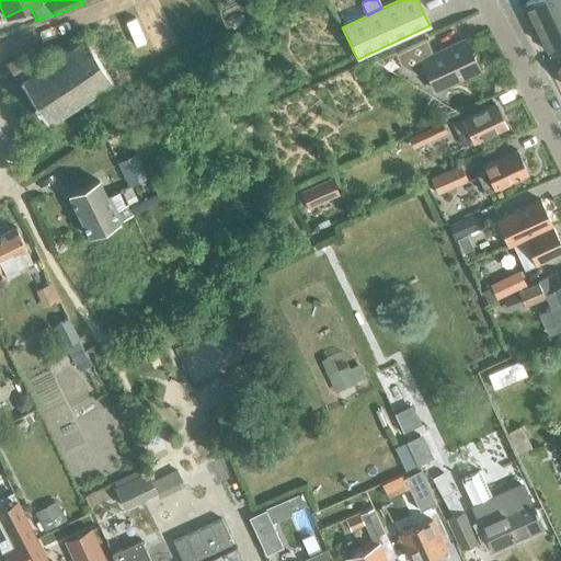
[(560,0),(530,0),(526,2),(551,54),(560,48),(560,0)]
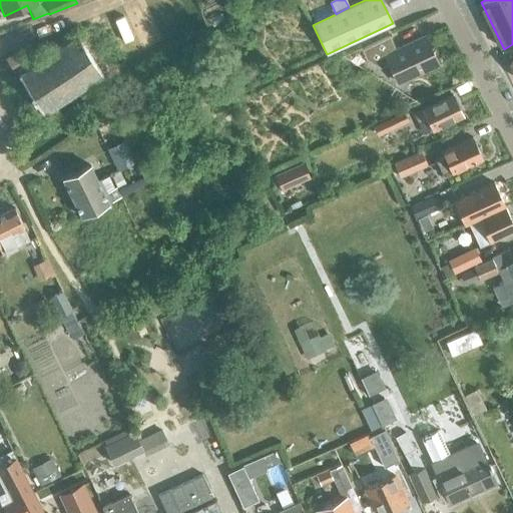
[(102,33),(96,37),(89,27),(73,38),(73,37),(70,39),(71,40),(60,47),(59,46),(56,48),(57,49),(46,57),(45,56),(43,57),(43,58),(32,66),(31,65),(29,67),(30,68),(19,75),(18,74),(16,75),(18,79),(20,78),(42,113),(41,113),(43,116),(45,115),(44,114),(56,106),(57,107),(59,106),(58,105),(70,97),(71,98),(73,96),(72,95),(84,88),(84,89),(87,87),(87,86),(98,78),(106,90),(129,75),(102,33)]
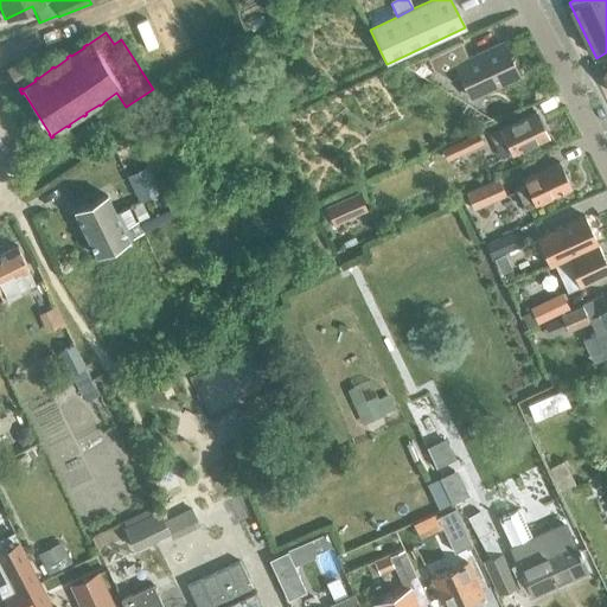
[(423,55),(430,70),(461,56),(454,39),(423,55)]
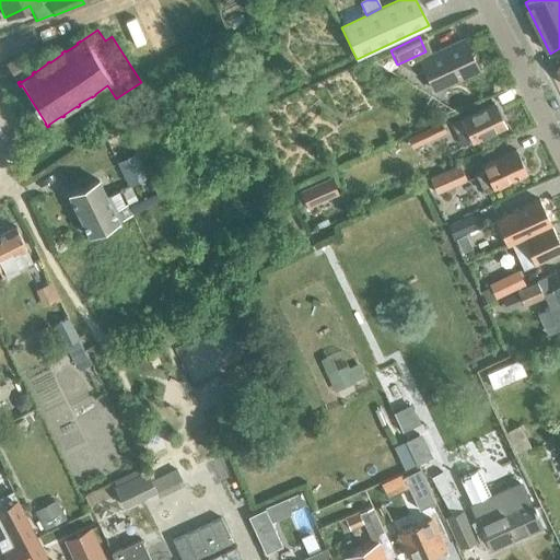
[(464,37),(419,58),(434,89),(479,69),(464,37)]
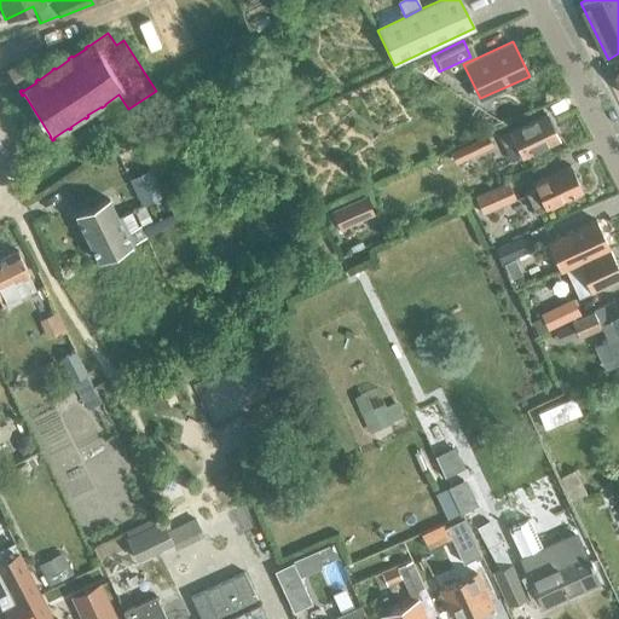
[(9,71),(19,87),(33,79),(23,63),(9,71)]
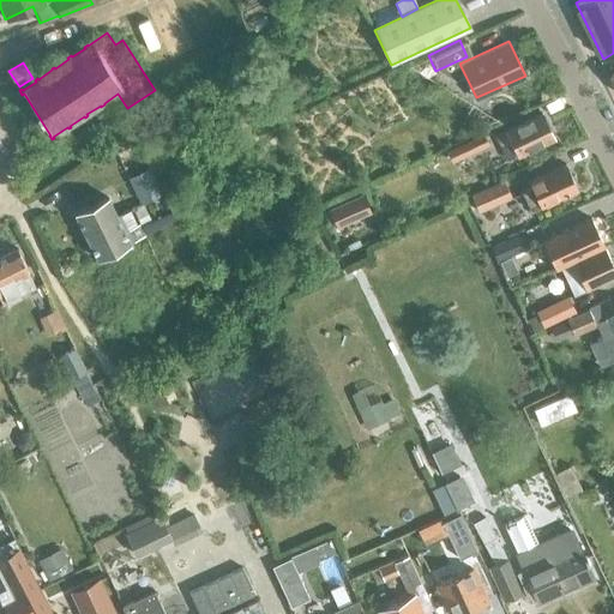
[(495,136),(507,161),(553,139),(542,114),(495,136)]
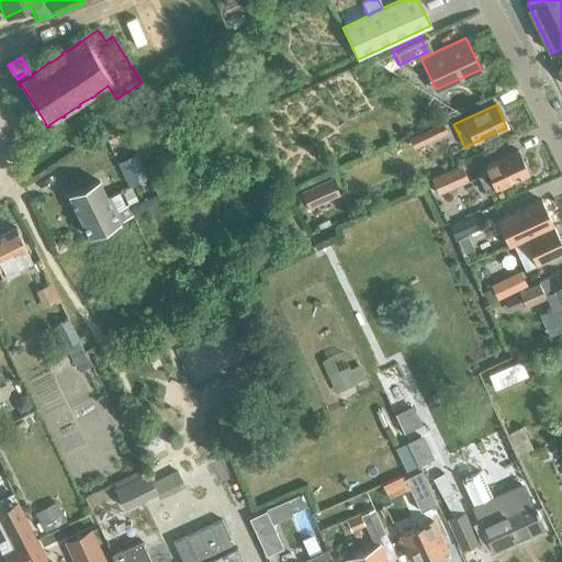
[(424,128),(429,141),(447,133),(442,122),(424,128)]
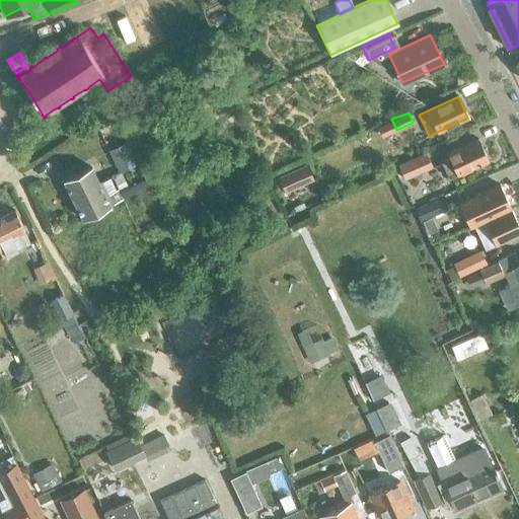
[(441,163),(449,179),(488,161),(477,140),(446,154),(449,159),(441,163)]
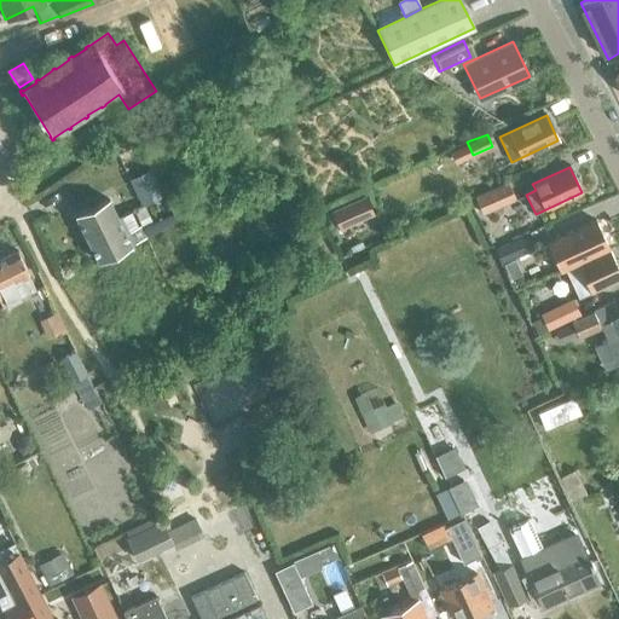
[(475,200),(484,217),(518,202),(509,184),(475,200)]
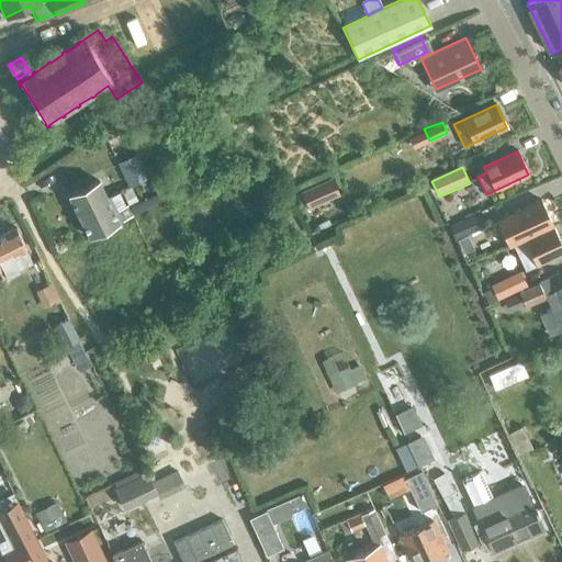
[(88,235),(128,215),(124,206),(113,212),(98,181),(68,195),(88,235)]
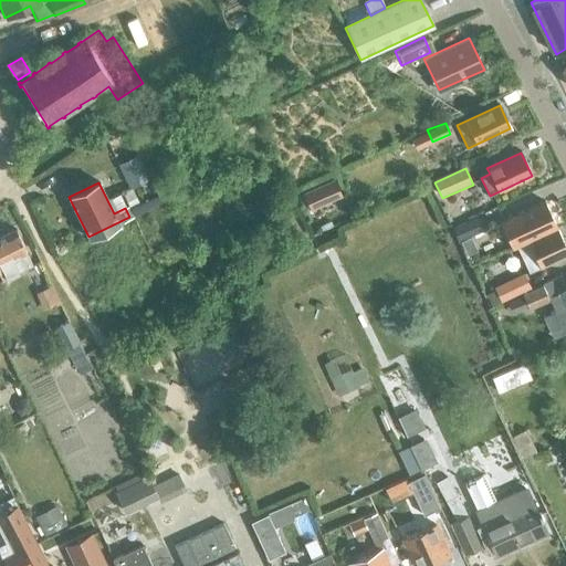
[(512,248),(556,228),(544,202),(501,223),(512,248)]
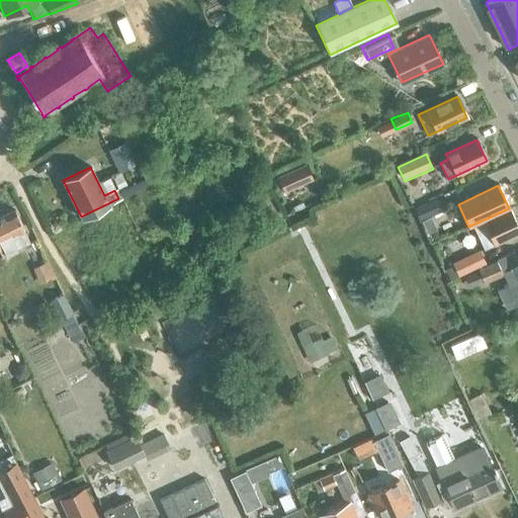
[(413,208),(418,221),(448,208),(443,196),(413,208)]
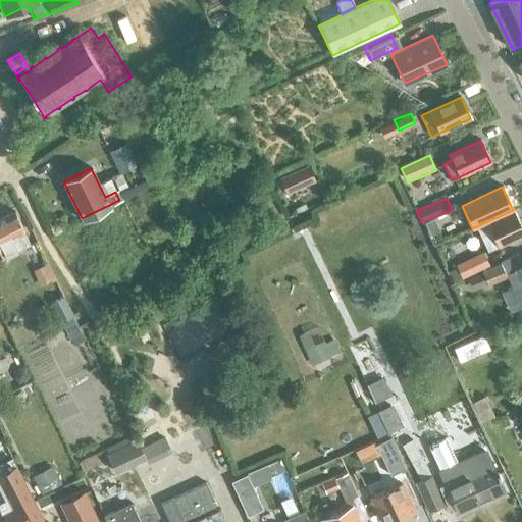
[(521,228),(513,210),(472,228),(473,229),(477,228),(488,251),(498,247),(521,235),(521,228)]
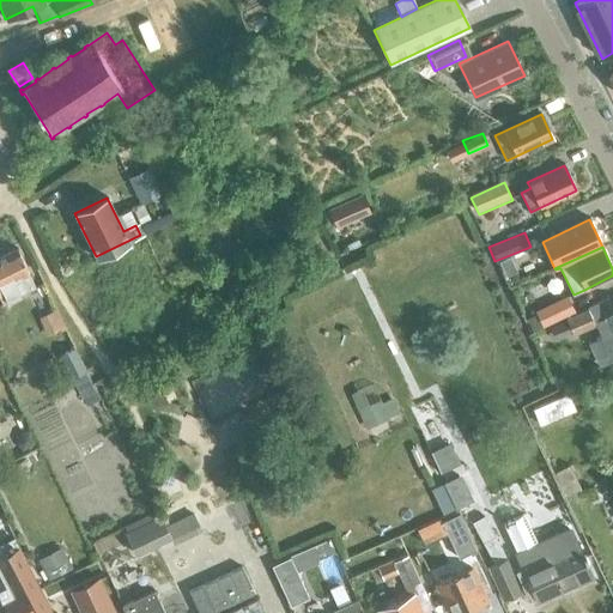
[(0,260),(0,297),(1,301),(34,284),(17,252),(0,260)]
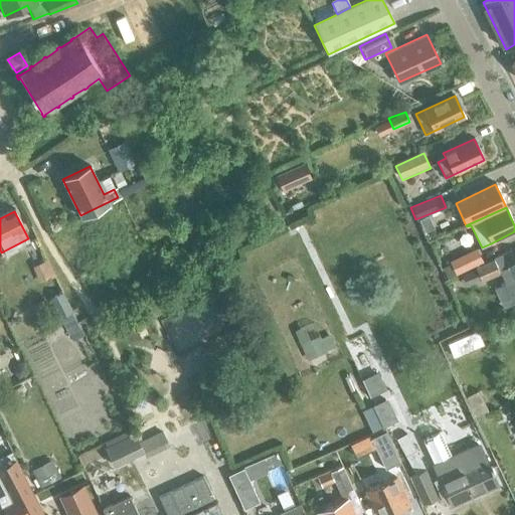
[(449,261),(456,275),(482,262),(476,248),(449,261)]
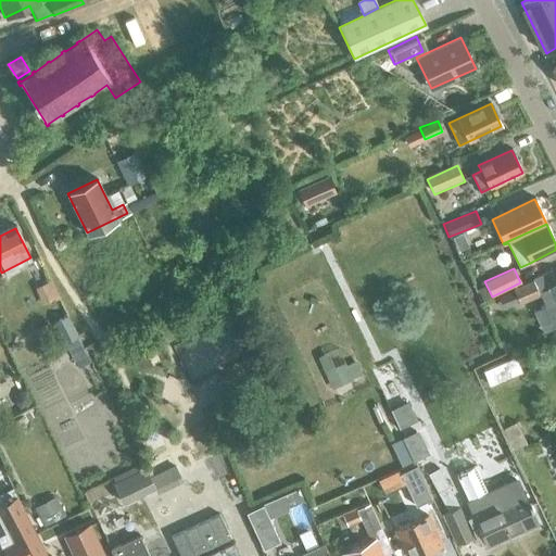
[(555,279),(551,269),(532,278),(532,279),(492,297),(497,310),(518,301),(519,303),(539,294),(544,306),(539,308),(546,325),(555,319),(555,279)]
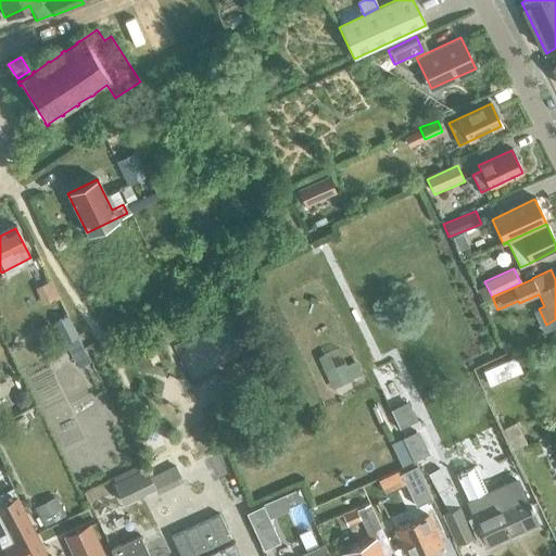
[(54,321),(68,352),(83,345),(67,315),(54,321)]
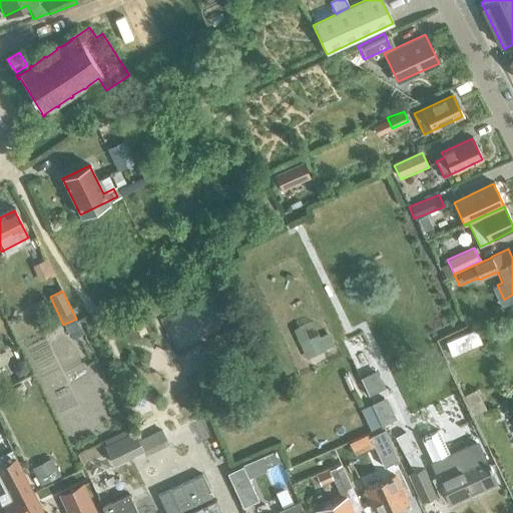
[(359,372),(379,418),(395,410),(375,365),(359,372)]
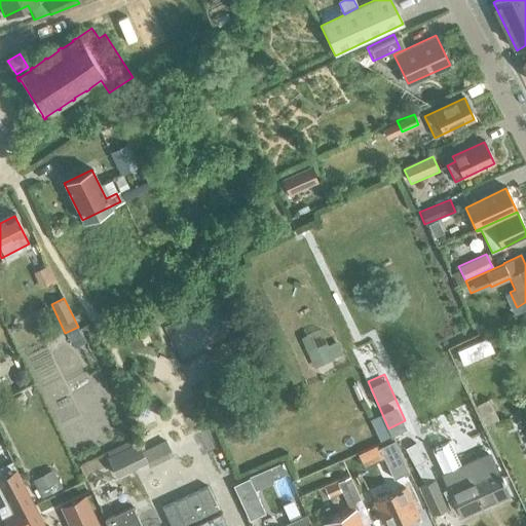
[(129,406),(141,429),(156,422),(145,399),(129,406)]
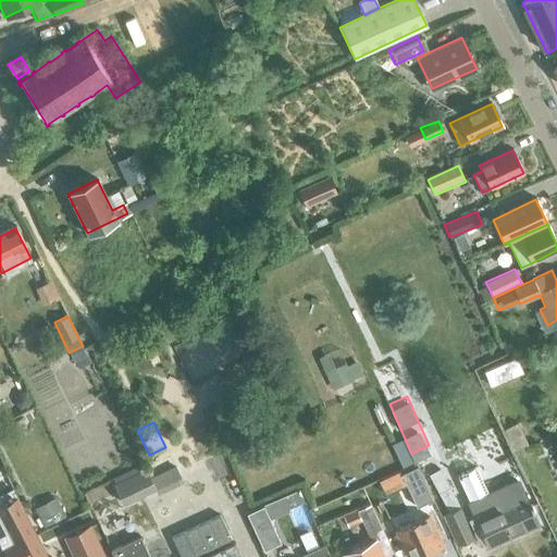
[(518,478),(487,491),(482,480),(475,466),(458,474),(477,517),(475,517),(489,548),(539,527),(532,510),(534,509),(532,504),(530,505),(525,495),(518,478)]
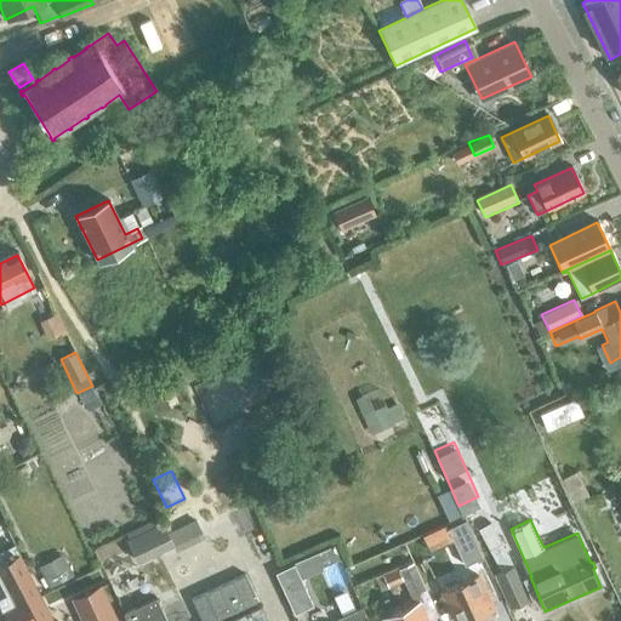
[(161,523),(127,540),(137,562),(172,545),(161,523)]
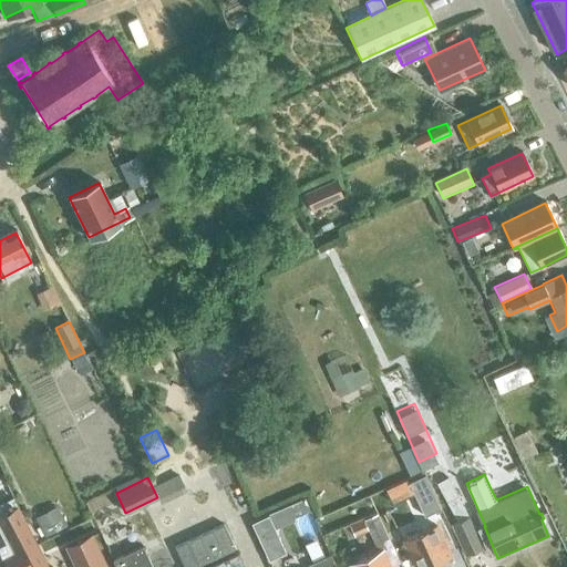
[(450,523),(464,555),(480,547),(447,477),(439,482),(456,521),(450,523)]
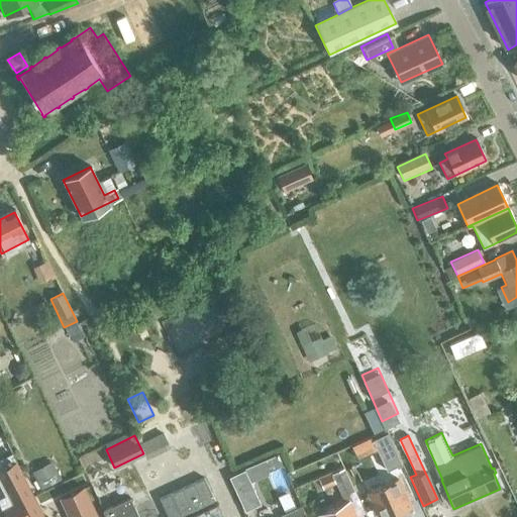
[(343,467),(357,497),(352,486),(377,475),(368,455),(343,467)]
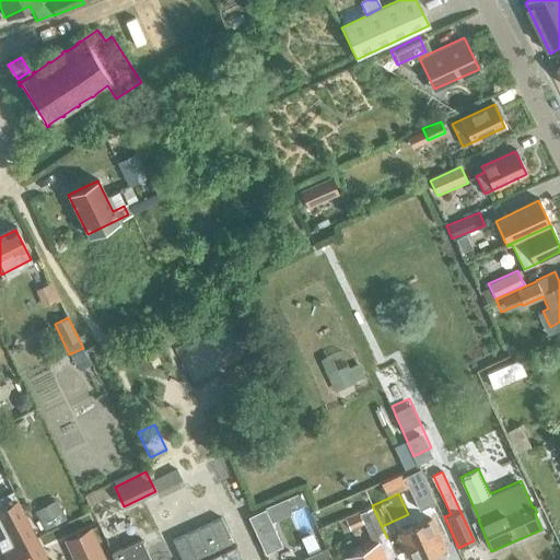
[(277,512),(288,526),(306,511),(294,497),(277,512)]
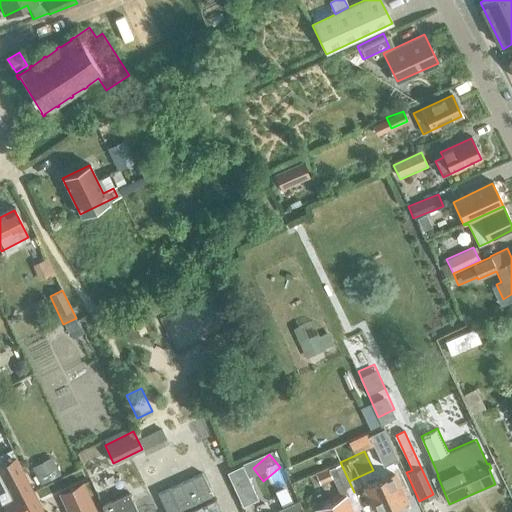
[(0,485),(13,511),(36,511),(38,511),(10,457),(0,462),(0,485)]
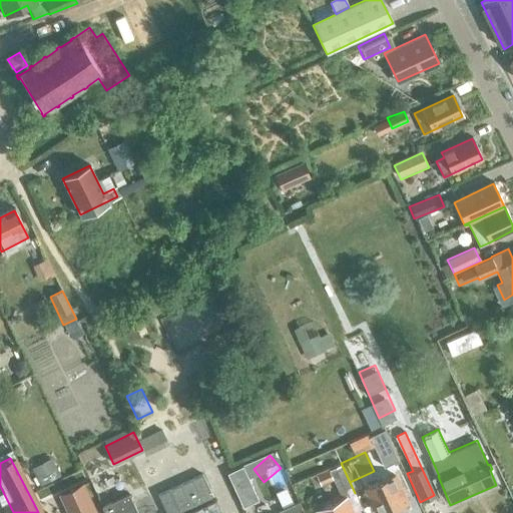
[(352,512),(345,497),(355,493),(341,463),(316,475),(320,485),(333,479),(342,499),(317,510),(317,512),(352,512)]
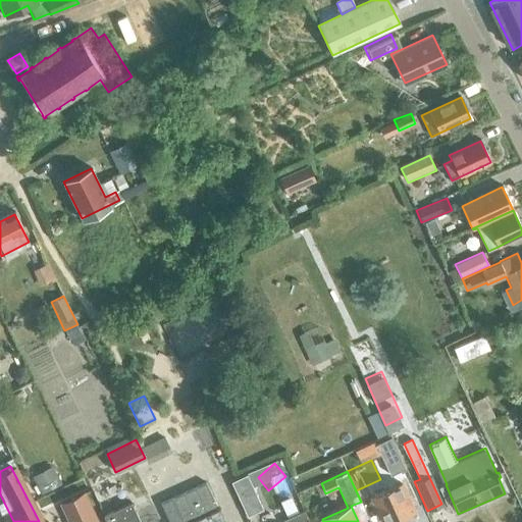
[(247,476),(231,483),(244,512),(258,505),(247,476)]
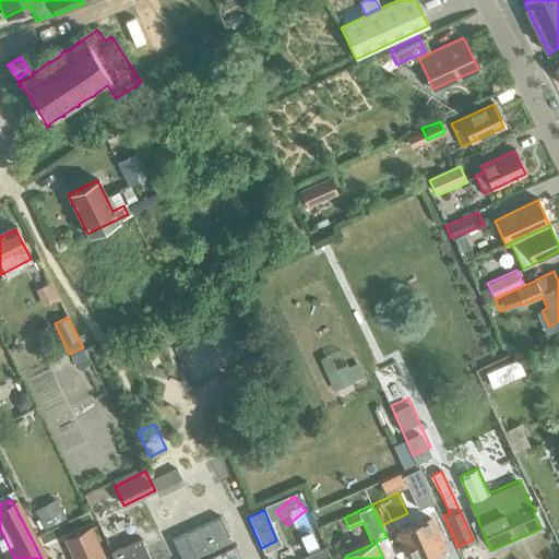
[(180,558),(191,558),(232,540),(221,516),(171,539),(180,558)]
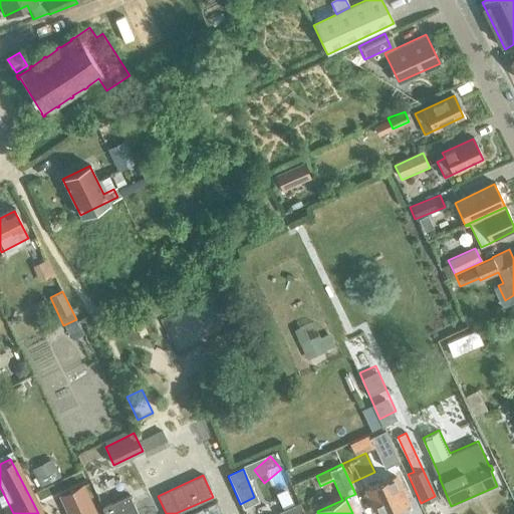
[(365,489),(376,513),(382,513),(407,503),(395,476),(365,489)]
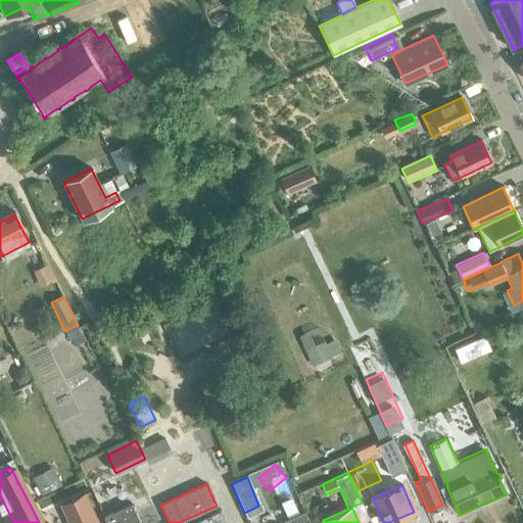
[(99,522),(87,492),(61,506),(69,522),(99,522)]
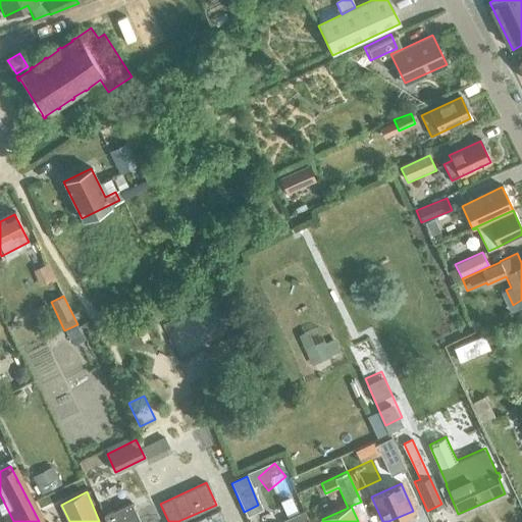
[(140,521),(131,503),(103,516),(105,521),(140,521)]
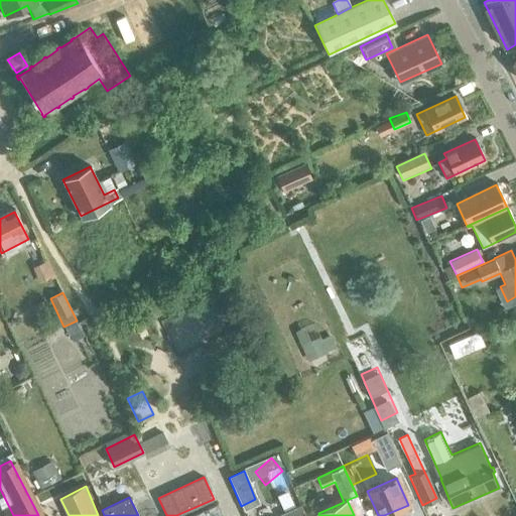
[(223,515),(217,501),(194,512),(184,515),(223,515)]
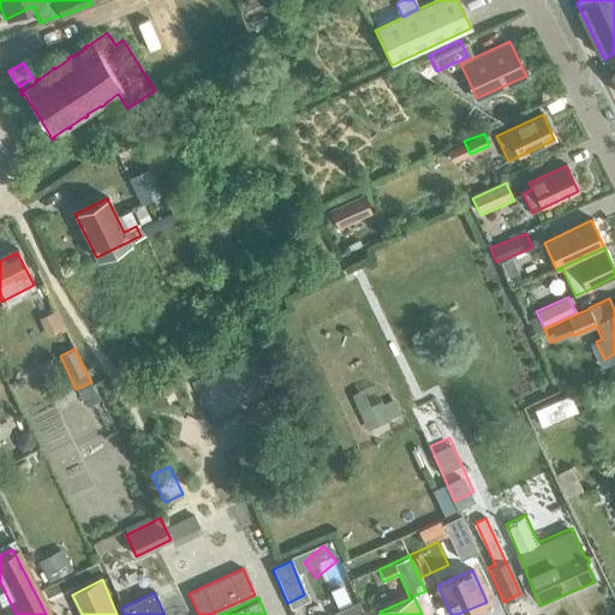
[(368,614),(360,598),(358,599),(336,609),(339,614),(368,614)]
